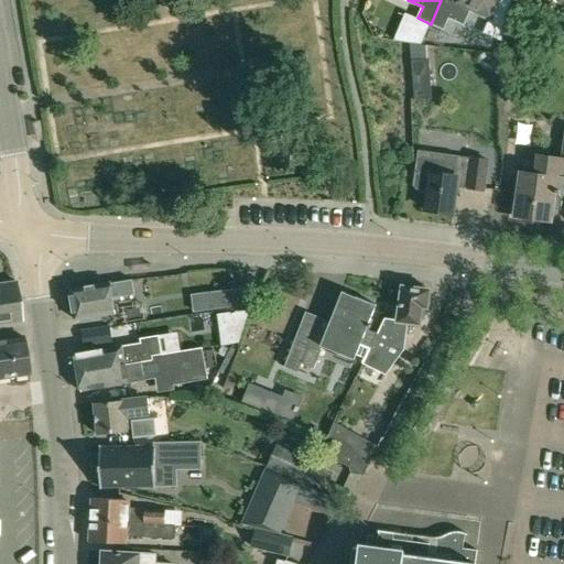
[(512,6),(500,0),(441,0),(431,24),(444,30),(449,18),(465,24),(472,10),(491,19),(491,18),(505,23),(512,6)]
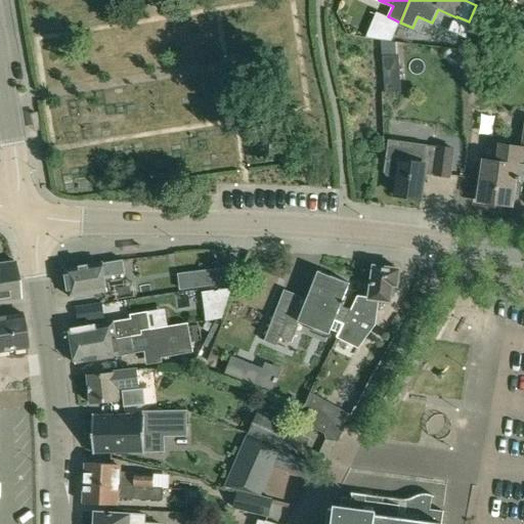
[(400,23),(388,16),(380,38),(393,39),(400,23)]
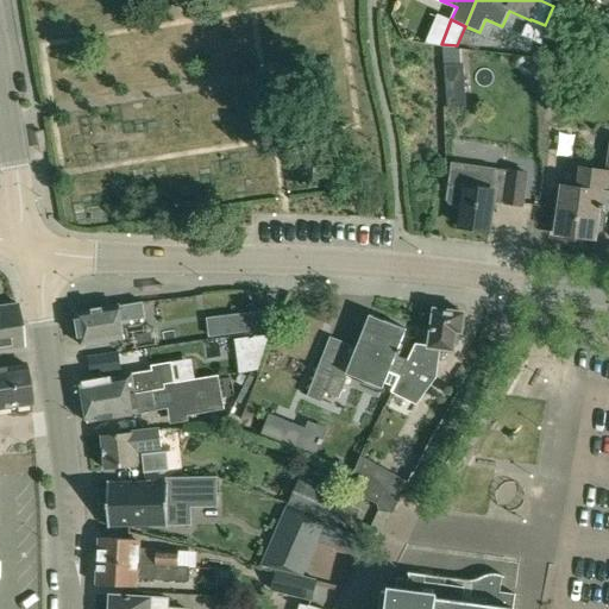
[(463,86),(462,67),(443,68),(444,87),(463,86)]
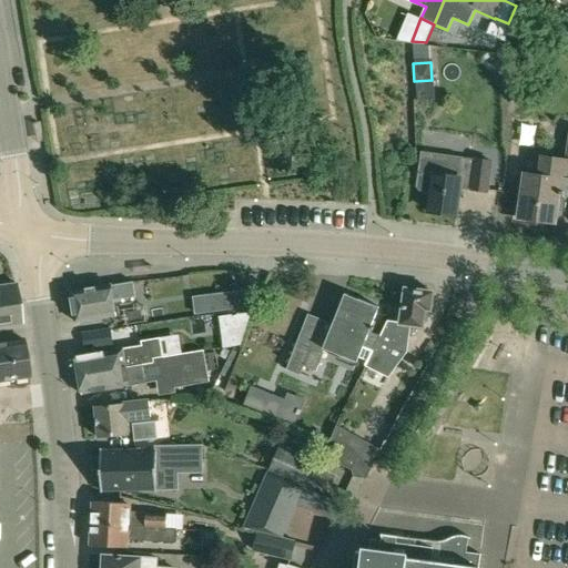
[(518,217),(556,223),(560,193),(565,193),(565,192),(567,192),(567,131),(564,159),(541,155),(539,174),(525,173),(518,217)]
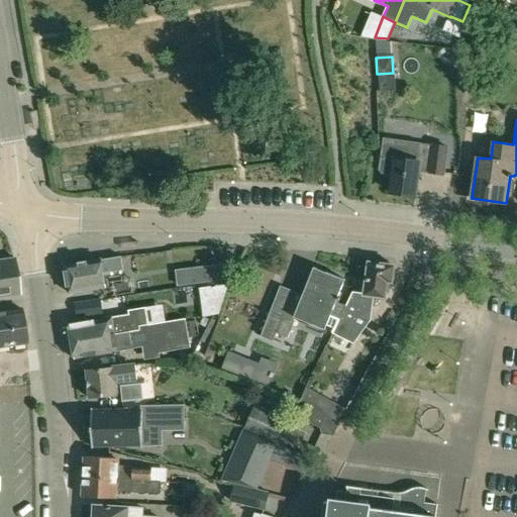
[(383,174),(393,175),(391,192),(416,196),(419,171),(428,172),(428,173),(445,176),(449,145),(432,143),(432,144),(420,142),(417,162),(408,160),(409,149),(407,146),(387,143),(384,146),(380,170),(383,174)]
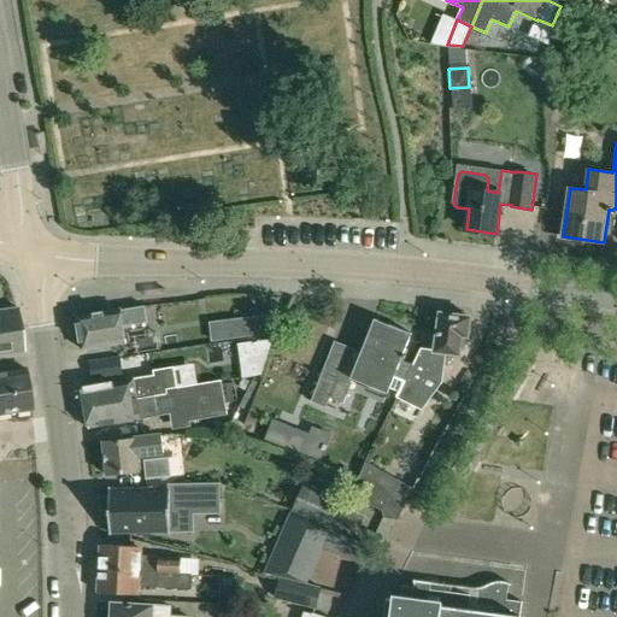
[(124,325),(148,322),(146,305),(122,309),(77,316),(83,348),(127,342),(124,325)]
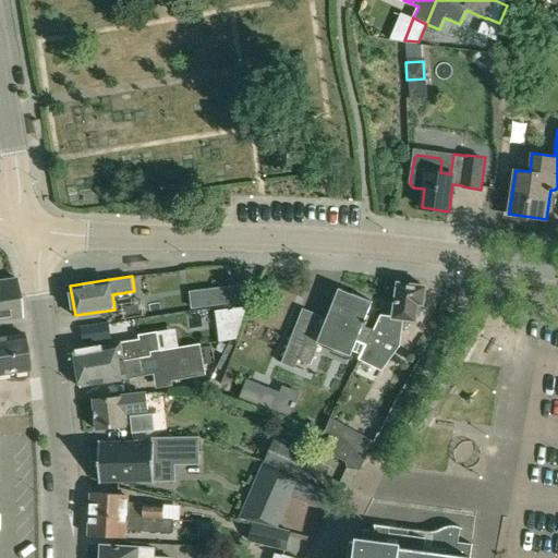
[(0,299),(19,296),(15,277),(0,279),(0,299)]
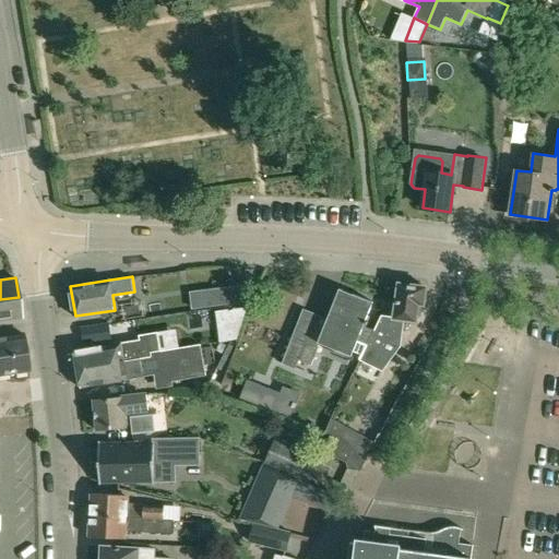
[(203,298),(202,280),(156,282),(157,299),(203,298)]
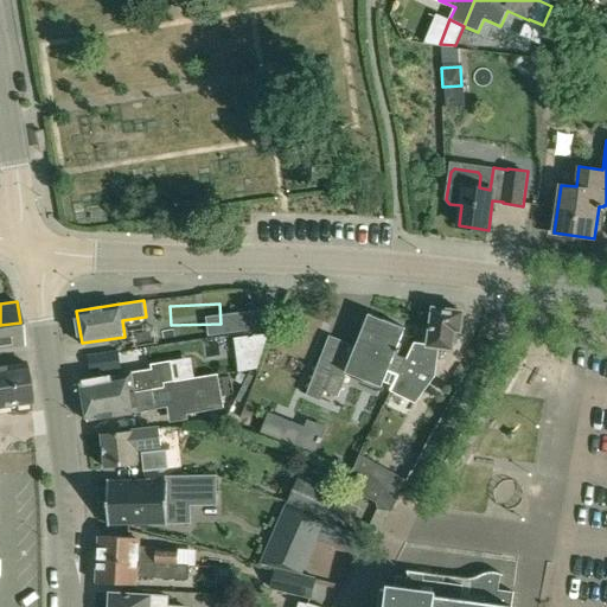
[(453,349),(454,344),(455,344),(459,343),(460,331),(461,331),(464,312),(434,307),(429,344),(415,343),(408,358),(395,387),(393,390),(416,402),(435,376),(440,347),(453,349)]
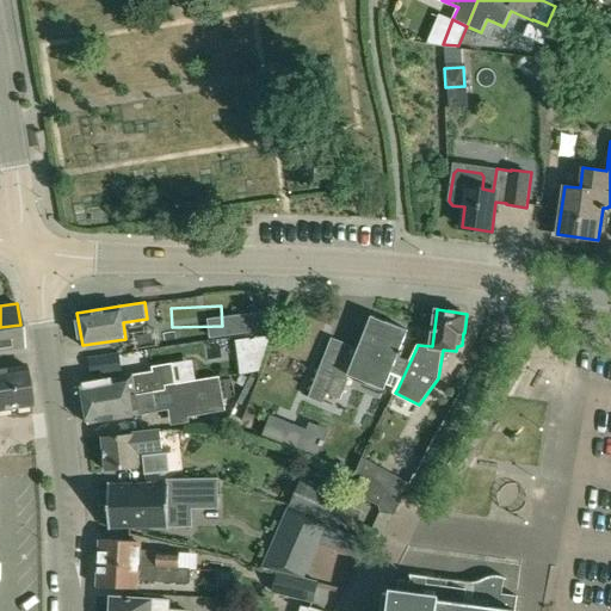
[(250,314),(228,316),(230,334),(252,332),(250,314)]
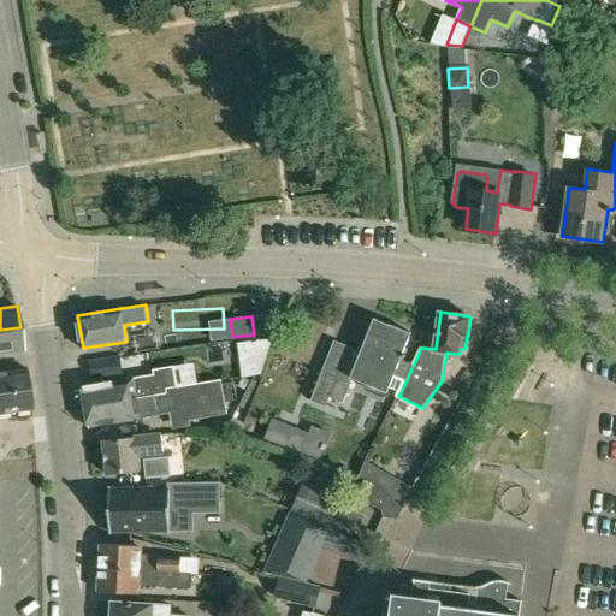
[(374,319),(351,378),(389,392),(390,388),(401,392),(414,363),(404,360),(409,349),(406,347),(412,333),(374,319)]
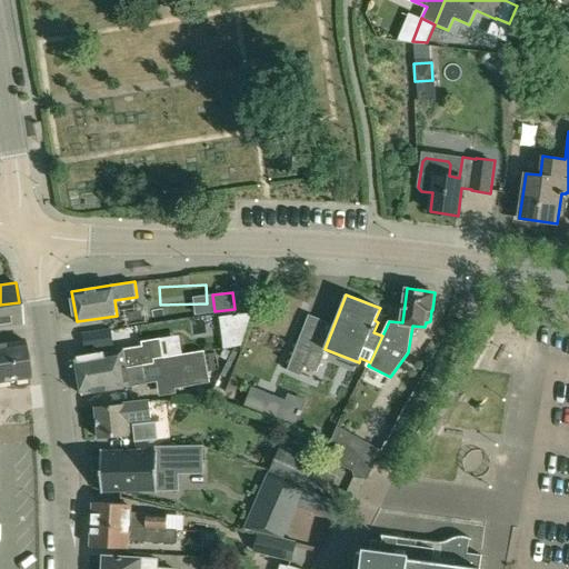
[(0,327),(22,323),(19,302),(0,305),(0,327)]
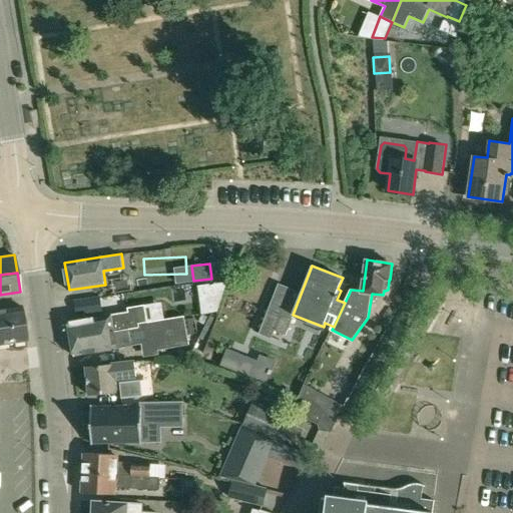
[(148,284),(119,290),(121,300),(150,294),(148,284)]
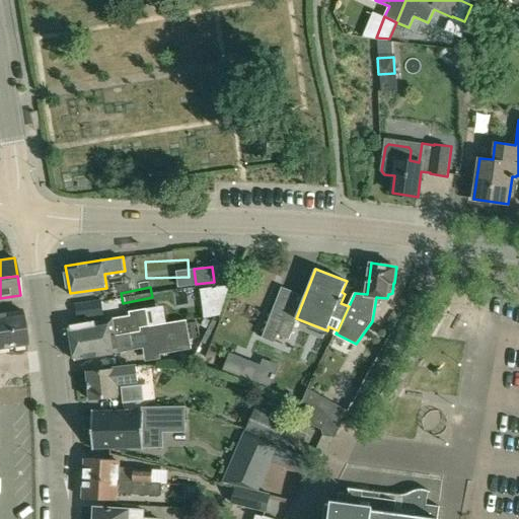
[(78,318),(103,315),(101,299),(76,304),(78,318)]
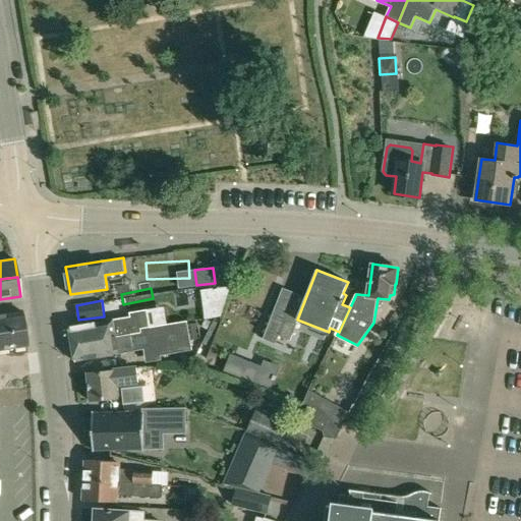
[(226,304),(227,302),(205,305),(206,317),(220,316),(226,304)]
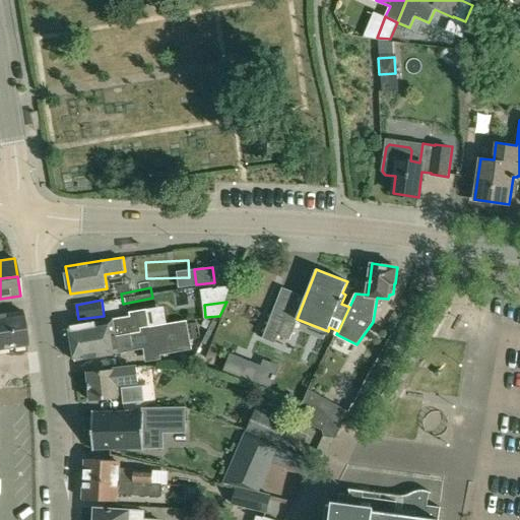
[(288,311),(275,306),(263,338),(275,343),(278,335),(290,339),(296,324),(284,320),(288,311)]
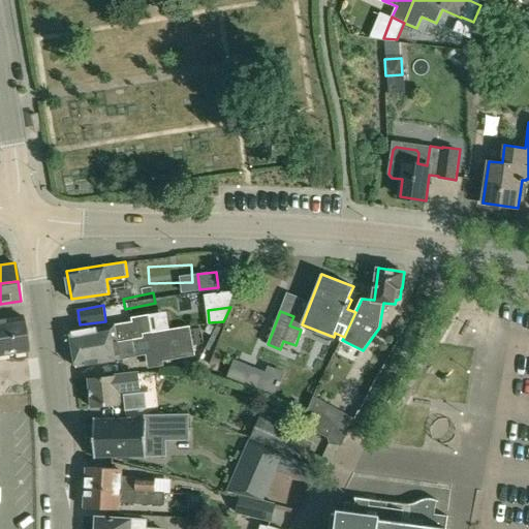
[(131,316),(132,320),(71,332),(74,349),(119,341),(120,346),(131,344),(129,334),(138,333),(139,338),(144,337),(143,332),(153,330),(150,313),(131,316)]
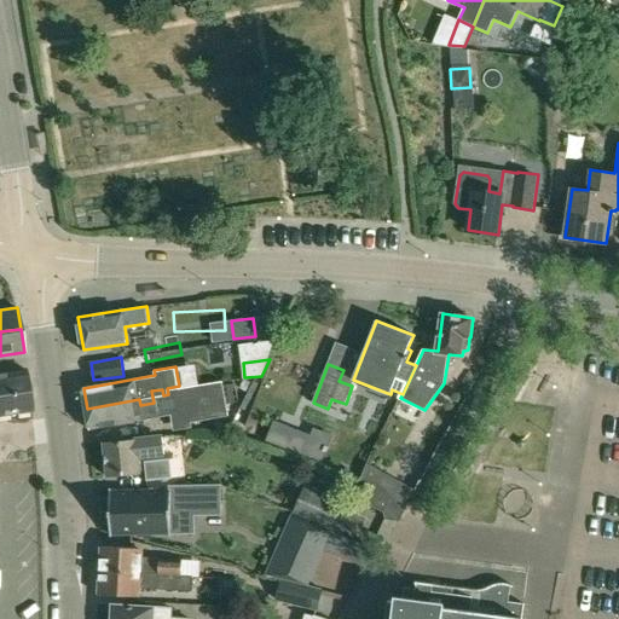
[(0,394),(29,392),(27,370),(0,372),(0,394)]
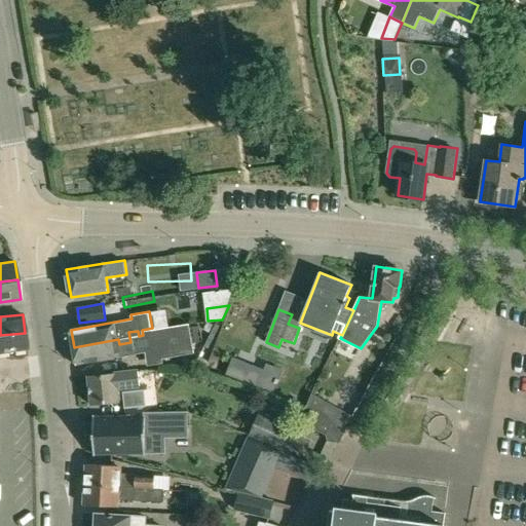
[(195,352),(191,327),(190,324),(152,330),(152,328),(142,330),(143,335),(139,336),(138,331),(128,332),(130,342),(119,344),(118,339),(74,347),(77,365),(121,357),(121,355),(147,351),(147,350),(160,347),(162,359),(195,352)]
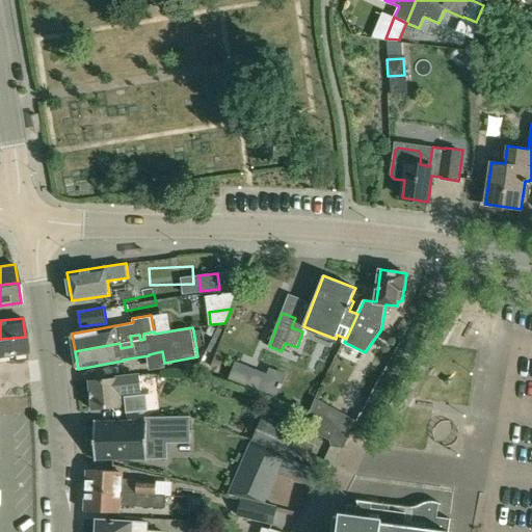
[(0,357),(28,353),(25,337),(0,339),(0,357)]
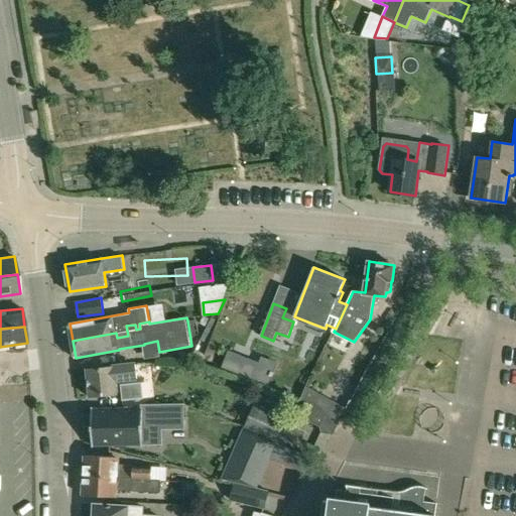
[(222,366),(252,378),(259,362),(229,350),(222,366)]
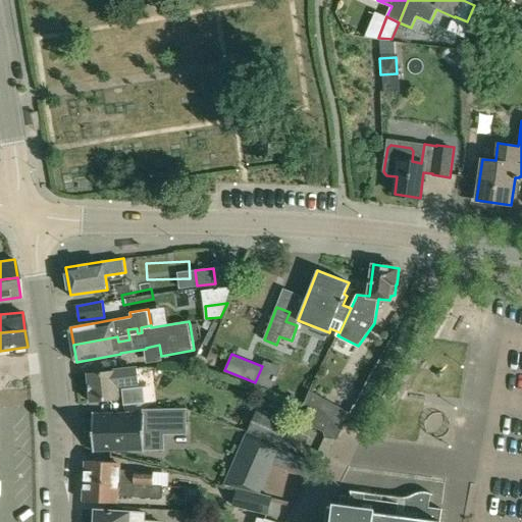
[(140,386),(138,368),(124,369),(124,370),(115,372),(115,371),(89,374),(92,401),(118,398),(117,396),(122,395),(123,405),(145,403),(145,402),(154,401),(153,385),(140,386)]
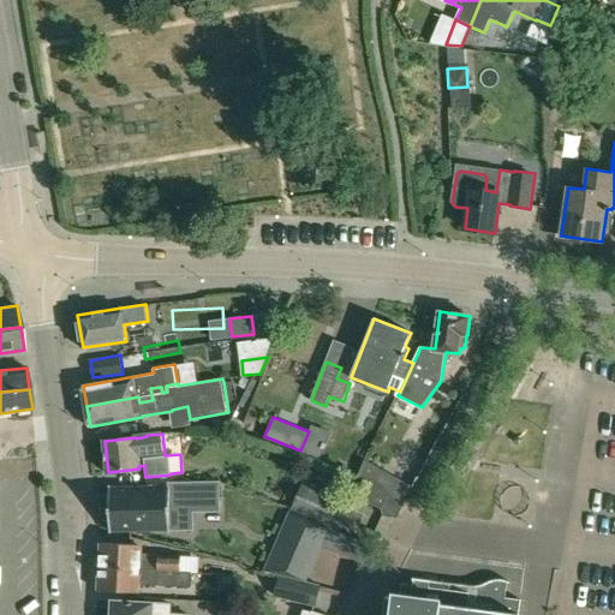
[(364,500),(375,505),(382,508),(383,514),(399,517),(412,485),(399,477),(365,459),(358,477),(366,479),(357,495),(364,500)]
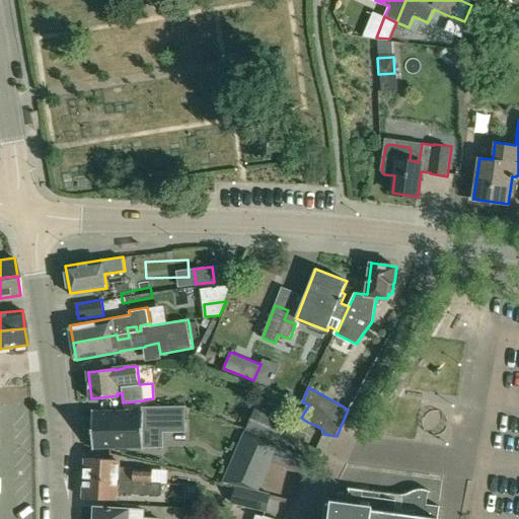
[(290,419),(256,405),(245,430),(288,449),(290,443),(302,448),(308,433),(288,424),(290,419)]
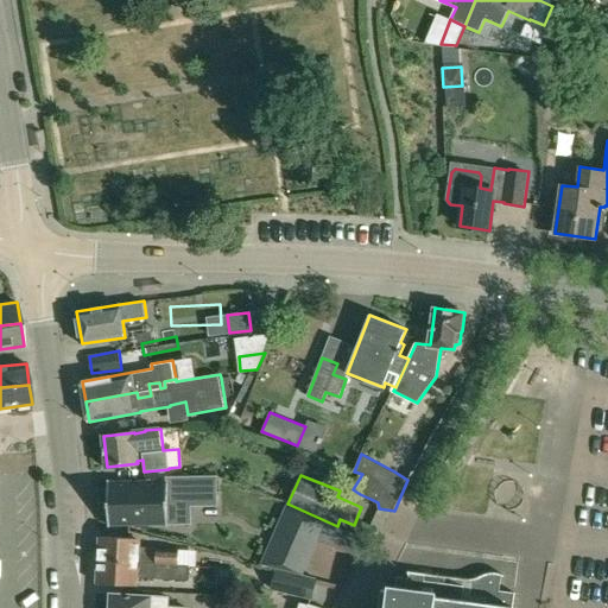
[(165,481),(108,482),(108,525),(168,524),(168,501),(184,501),(184,505),(216,505),(216,476),(165,476),(165,481)]
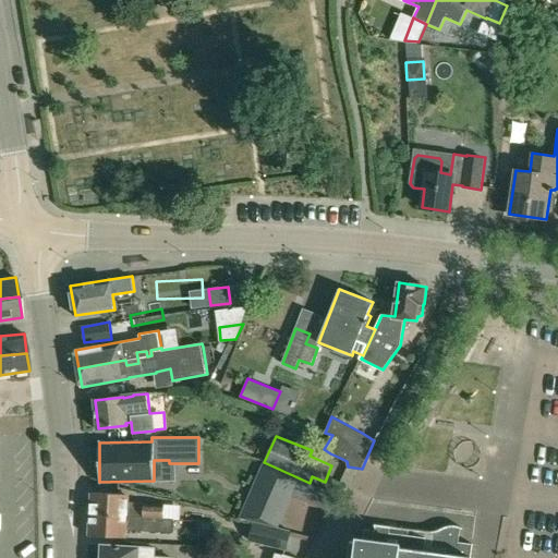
[(300,478),(263,462),(253,485),(290,500),(300,478)]
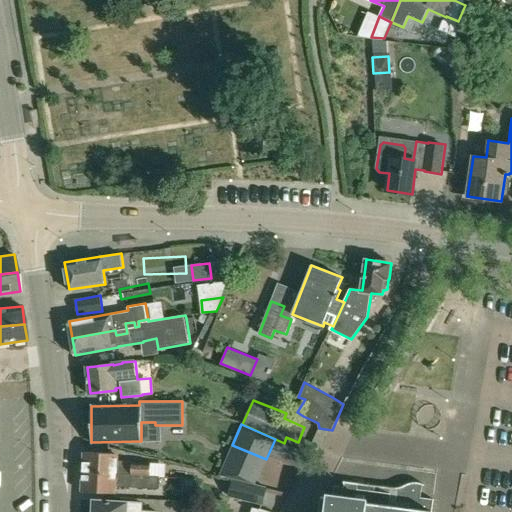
[(84,451),(83,471),(152,475),(152,461),(117,461),(119,453),(84,451)]
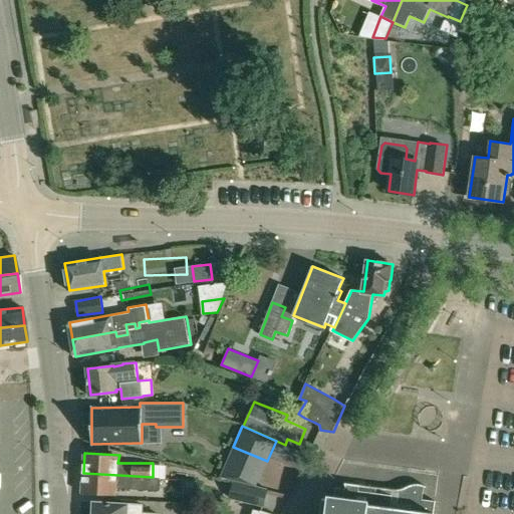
[(262,473),(228,459),(220,478),(256,487),(262,473)]
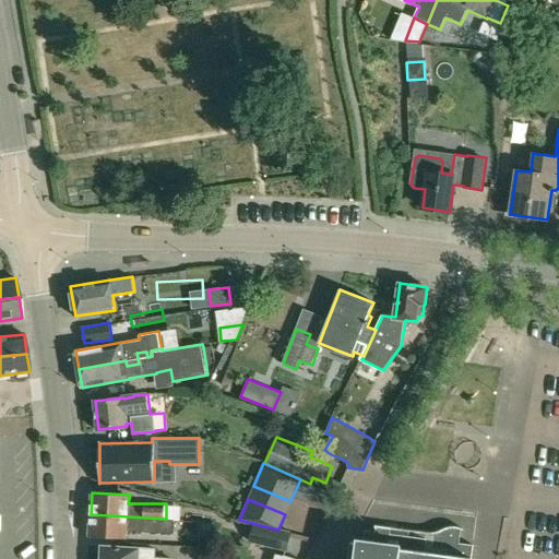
[(169,533),(169,519),(166,519),(91,514),(90,536),(126,538),(127,531),(169,533)]
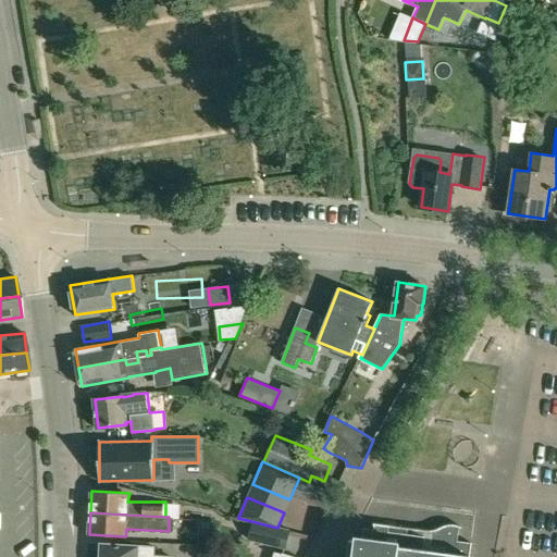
[(286,548),(291,531),(254,522),(249,540),(286,548)]
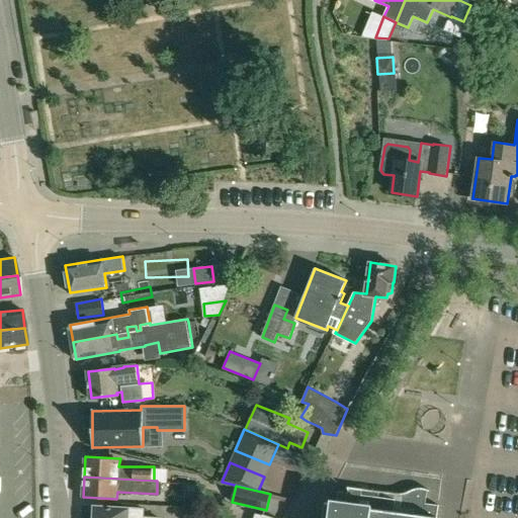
[(437,517),(439,505),(426,504),(428,490),(424,488),(419,489),(415,489),(407,493),(404,493),(399,494),(348,487),(347,493),(339,492),(338,504),(326,502),(323,517),(437,517)]
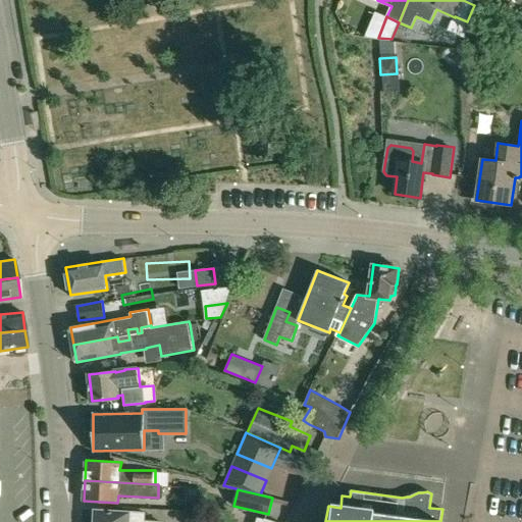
[(145,521),(144,521),(144,513),(129,513),(95,510),(94,521),(145,521)]
